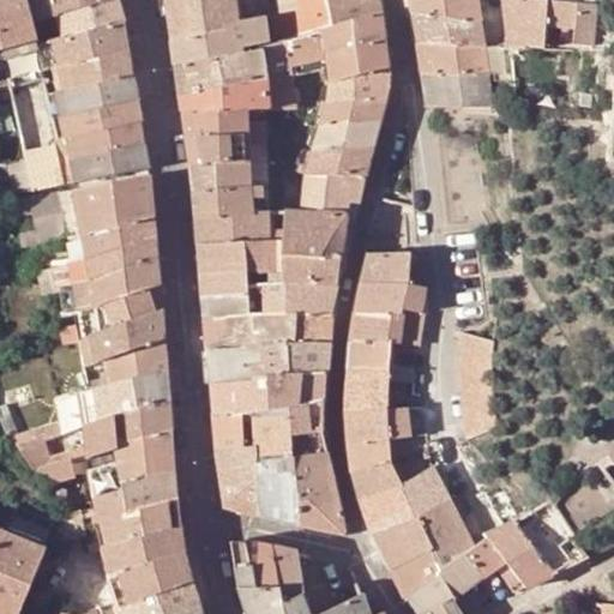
[(55,142),(59,138),(54,120),(49,96),(46,84),(43,72),(44,72),(37,46),(32,23),(26,0),(0,0),(0,41),(1,50),(8,84),(30,184),(31,192),(62,186),(55,142)]
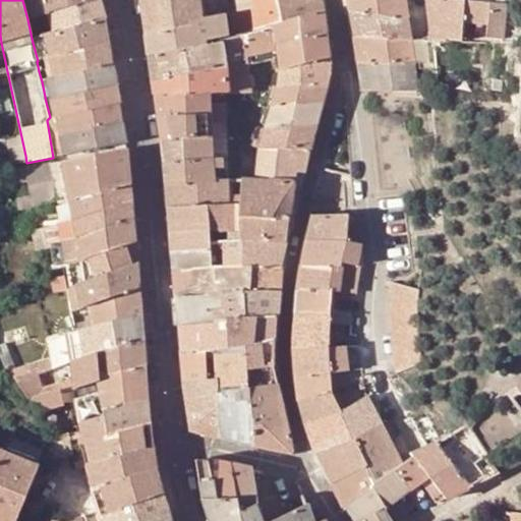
[(22,0),(27,19),(48,14),(49,14),(45,0),(22,0)]
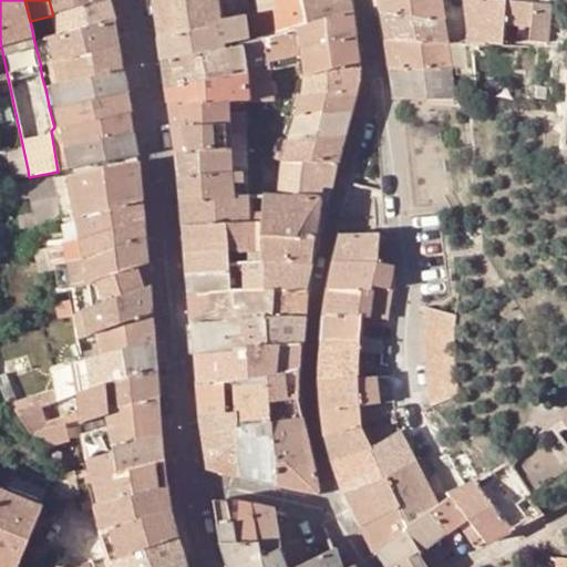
[(49,0),(53,16),(109,1),(107,0),(49,0)]
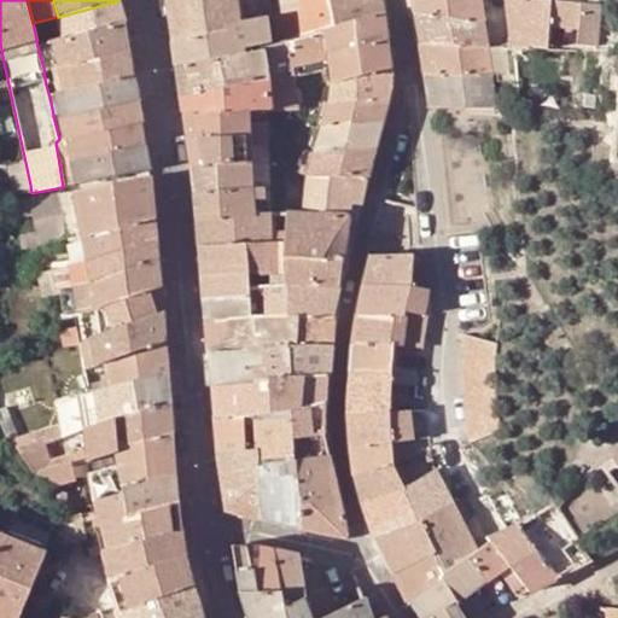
[(165,0),(172,42),(238,30),(237,23),(264,17),(272,16),(275,47),(291,42),(330,29),(325,0),(165,0)]
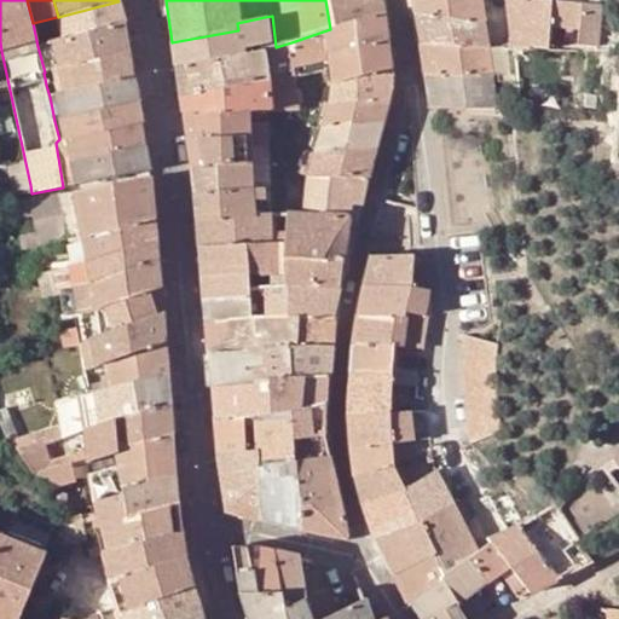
[(325,0),(330,29),(385,12),(381,0),(325,0)]
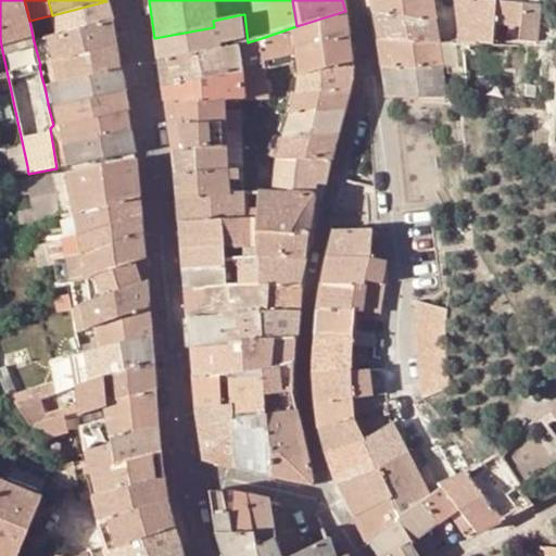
[(431,0),(370,0),(373,12),(434,19),(431,0)]
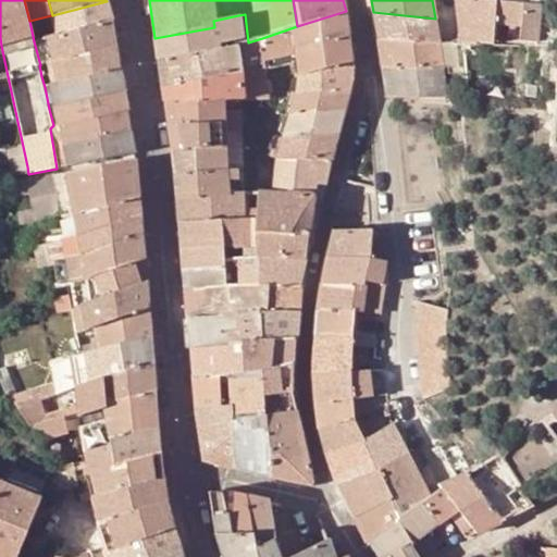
[(521,25),(540,26),(541,4),(495,1),(487,0),(455,0),(458,20),(494,23),(508,24),(521,25)]
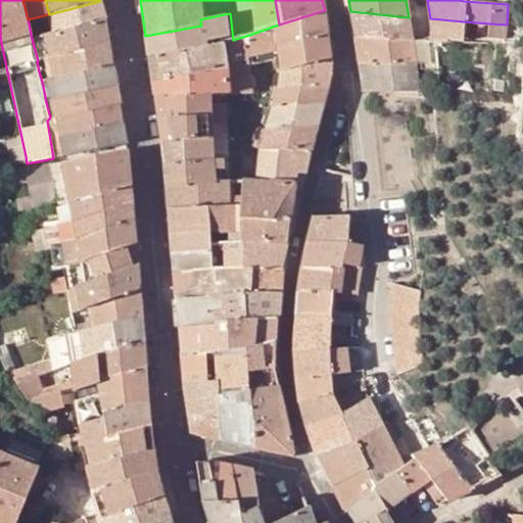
[(49,14),(48,14),(53,34),(105,20),(100,1),(49,14)]
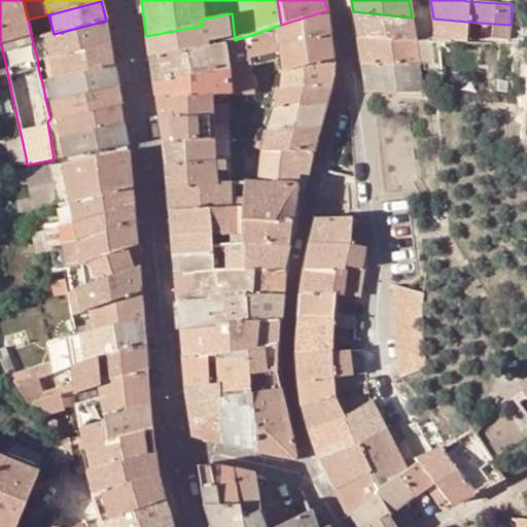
[(282,58),(284,71),(334,59),(327,10),(281,25),(248,36),(252,65),(282,58)]
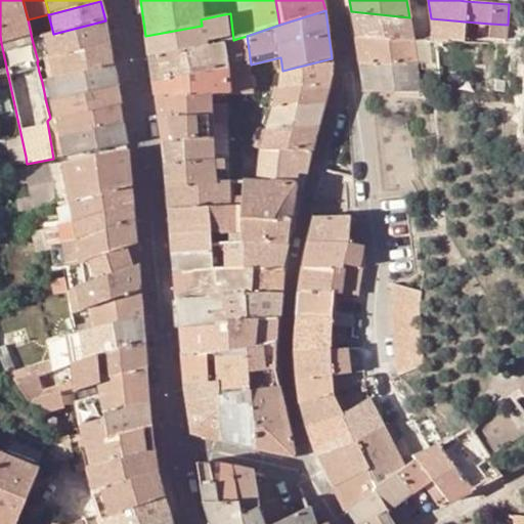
[(413,40),(409,17),(351,11),(356,38),(413,40)]
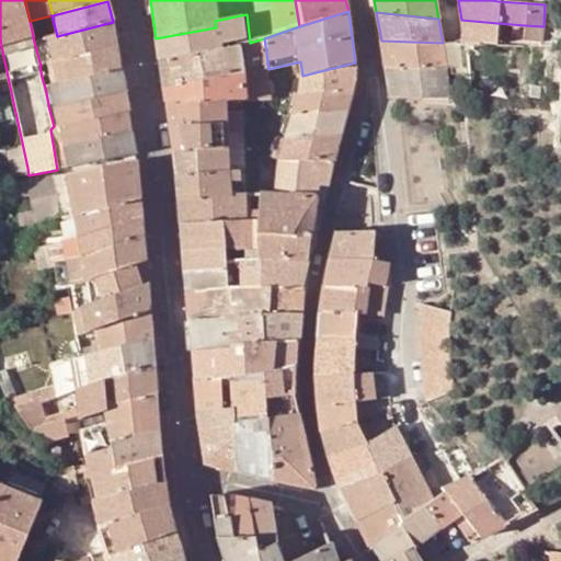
[(30,21),(34,42),(57,36),(52,15),(30,21)]
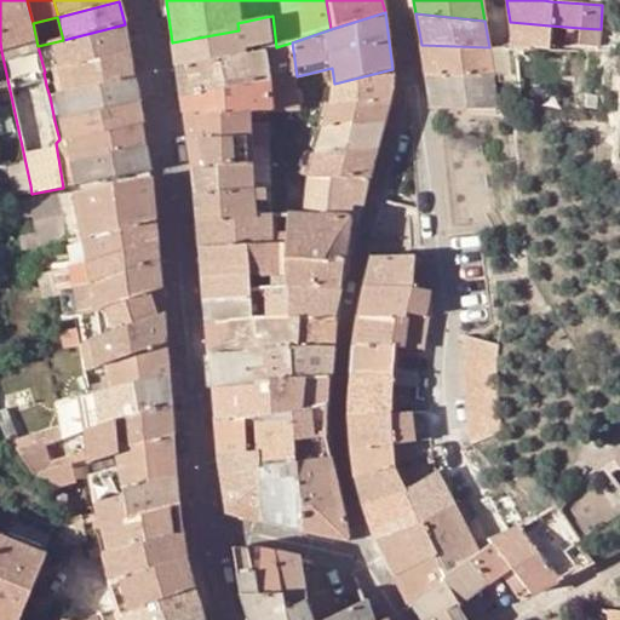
[(176,69),(260,52),(270,50),(265,17),(237,23),(239,30),(172,42),(176,69)]
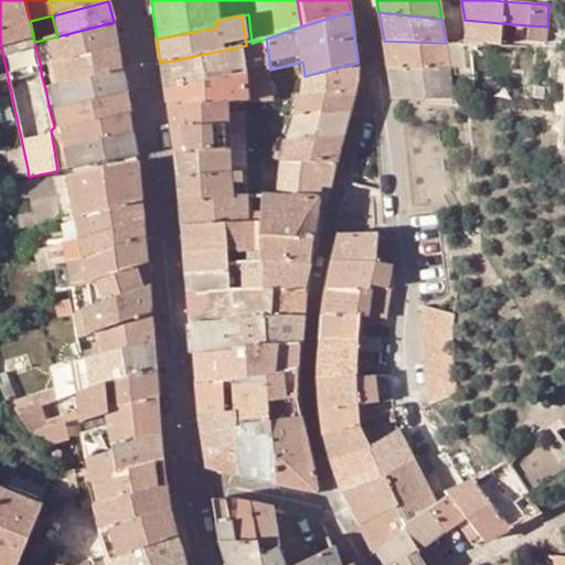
[(500,40),(501,23),(465,20),(467,39),(483,40),(483,39),(500,40)]
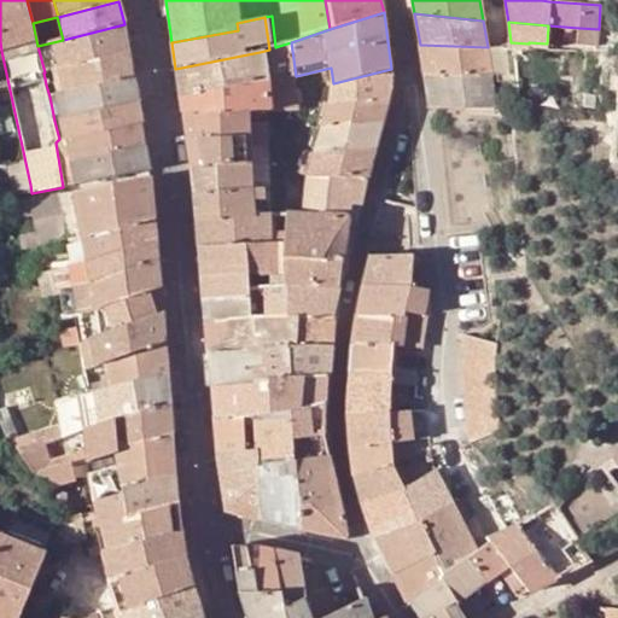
[(124,24),(63,40),(38,46),(45,73),(51,71),(128,51),(124,24)]
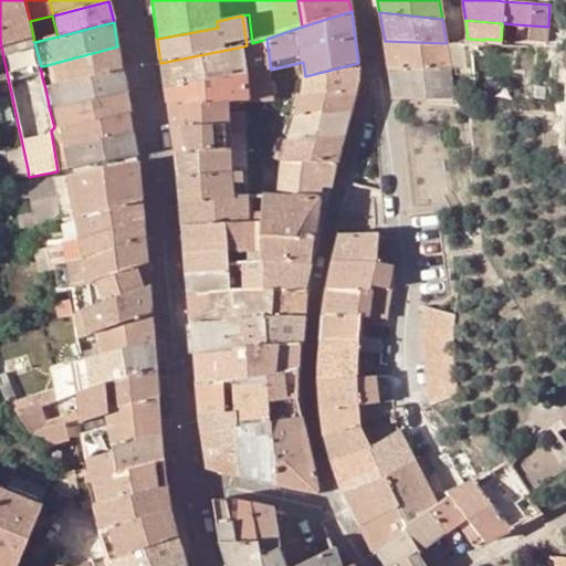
[(530,25),(528,41),(546,42),(548,27),(530,25)]
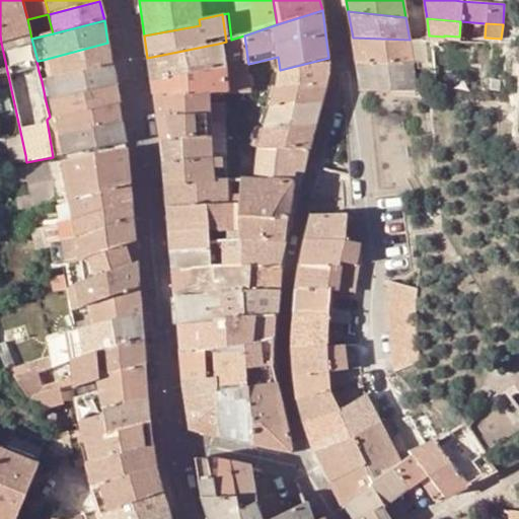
[(147,58),(151,81),(248,64),(244,35),(231,40),(226,42),(218,44),(147,58)]
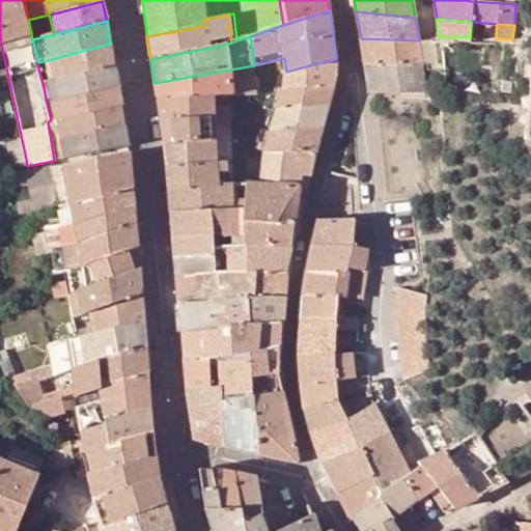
[(361,38),(365,65),(422,63),(419,40),(361,38)]
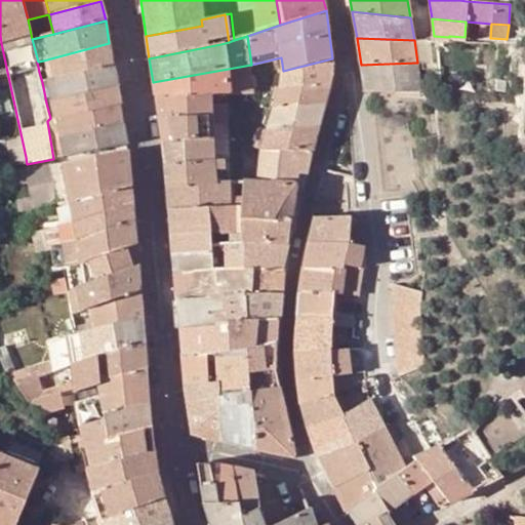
[(430,41),(414,40),(417,63),(433,63),(430,41)]
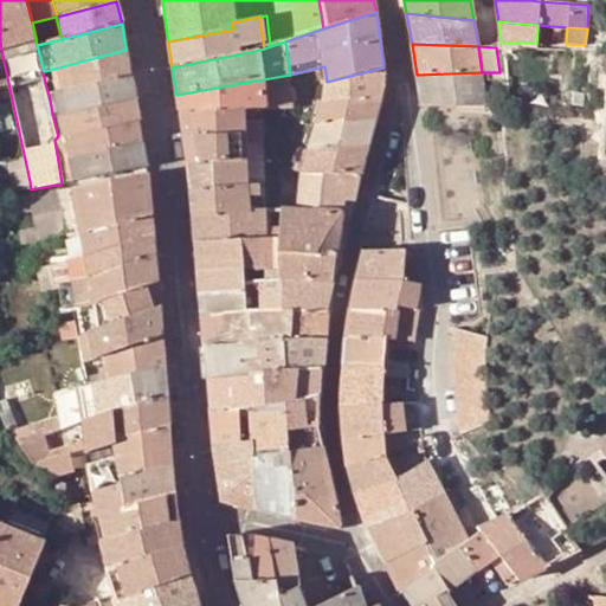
[(50,70),(56,92),(130,75),(126,50),(50,70)]
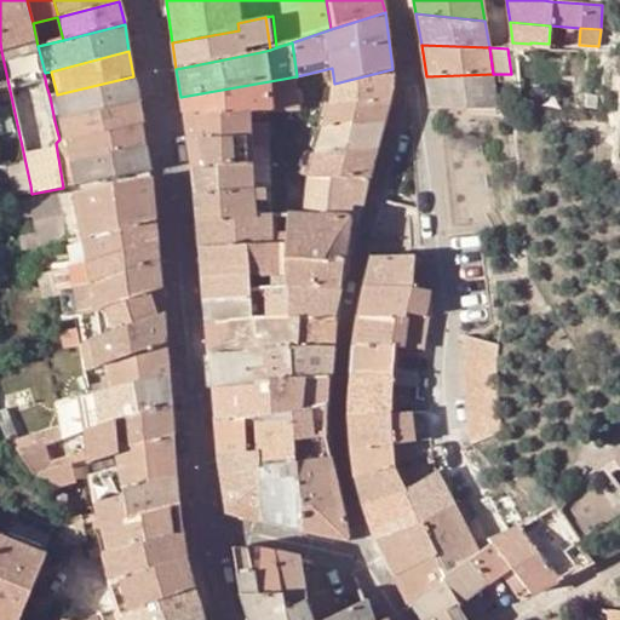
[(334,84),(331,102),(389,98),(391,87),(392,69),(334,84)]
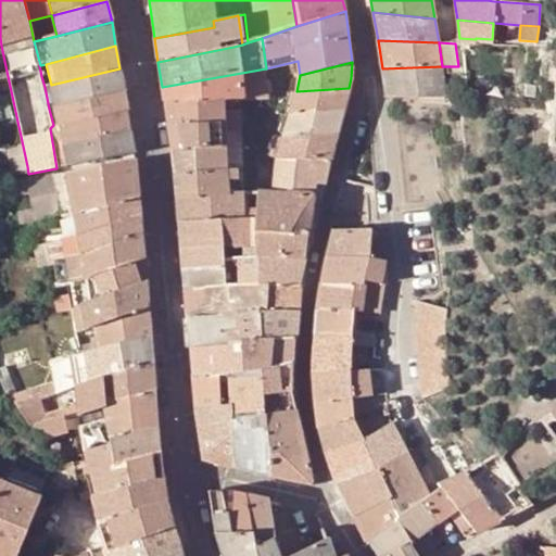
[(49,86),(51,85),(46,64),(40,65),(39,65),(41,76),(46,75),(49,86)]
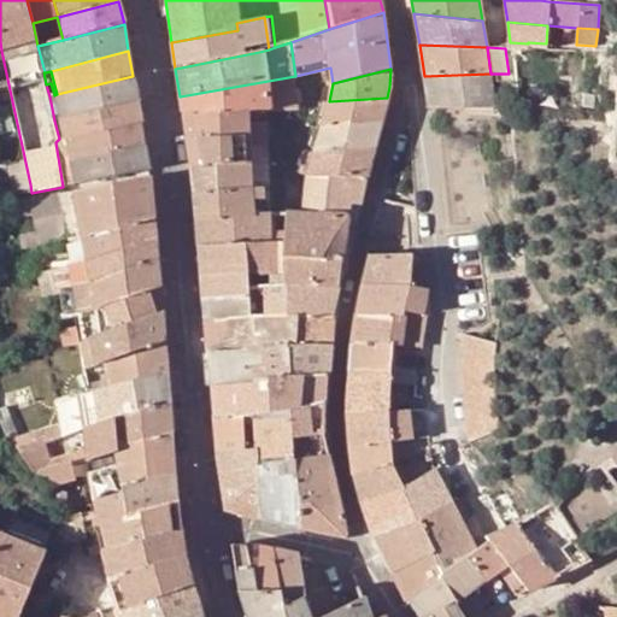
[(495,107),(491,74),(424,76),(430,107),(495,107)]
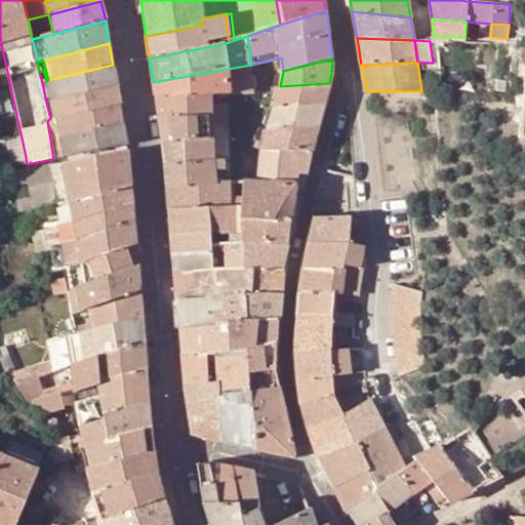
[(48,80),(52,102),(117,86),(113,65),(48,80)]
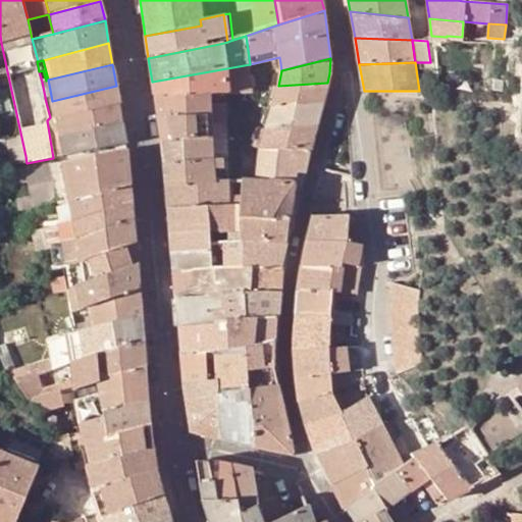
[(209,96),(252,92),(250,64),(152,82),(154,97),(209,96)]
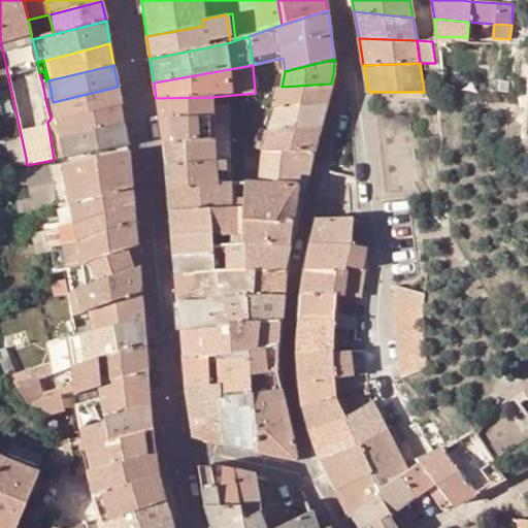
[(46,103),(53,102),(48,80),(46,81),(42,83),(46,103)]
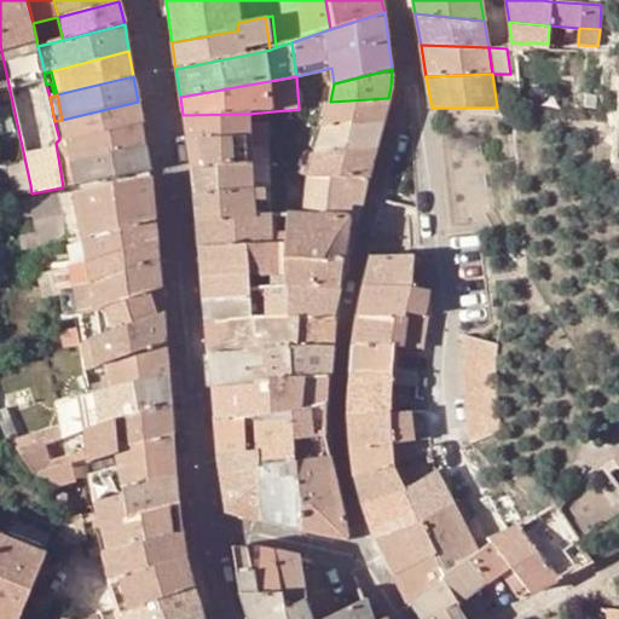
[(330,102),(323,127),(381,123),(388,98),(330,102)]
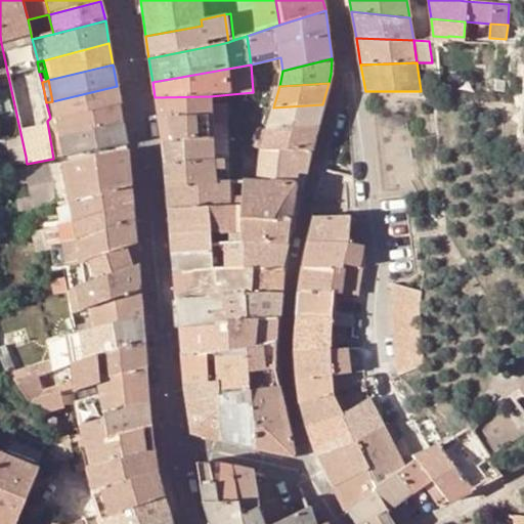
[(120,105),(117,86),(52,101),(56,119),(57,119),(120,105)]
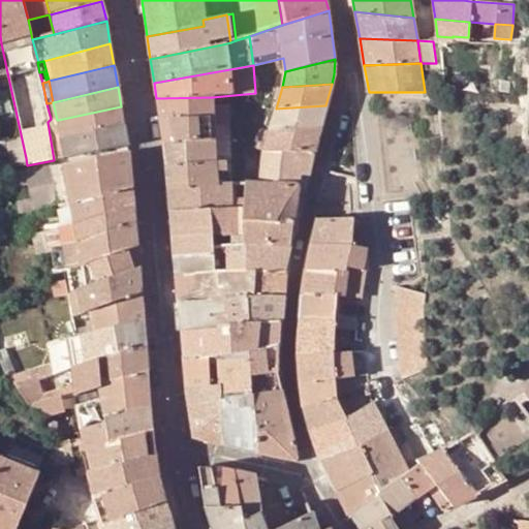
[(159,120),(211,117),(211,124),(215,124),(228,123),(227,102),(212,103),(212,97),(156,98),(159,120)]
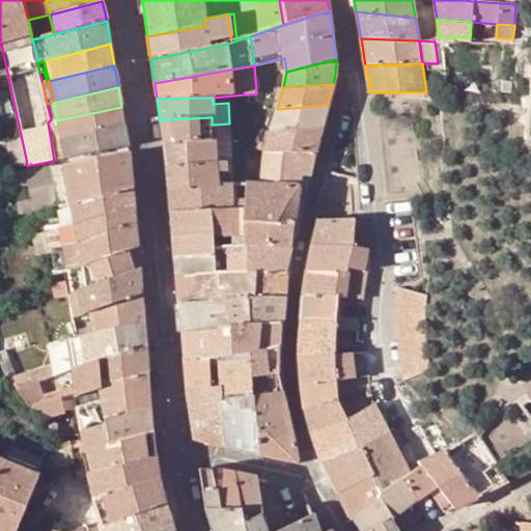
[(47,104),(51,119),(57,120),(53,103),(47,104)]
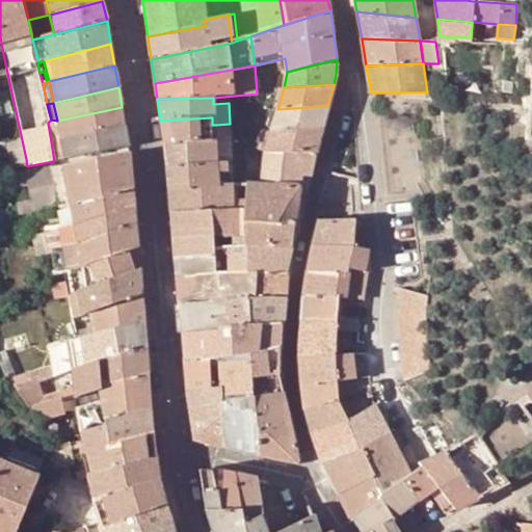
[(277,109),(271,130),(321,130),(327,106),(277,109)]
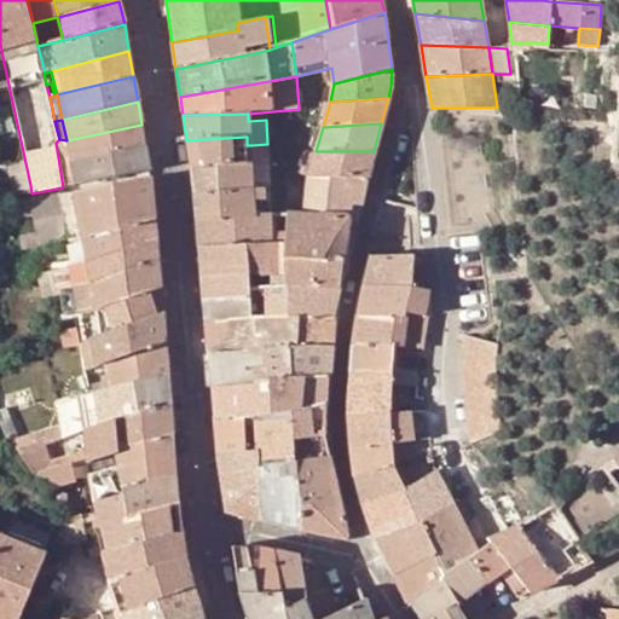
[(68,140),(73,162),(146,148),(142,125),(68,140)]
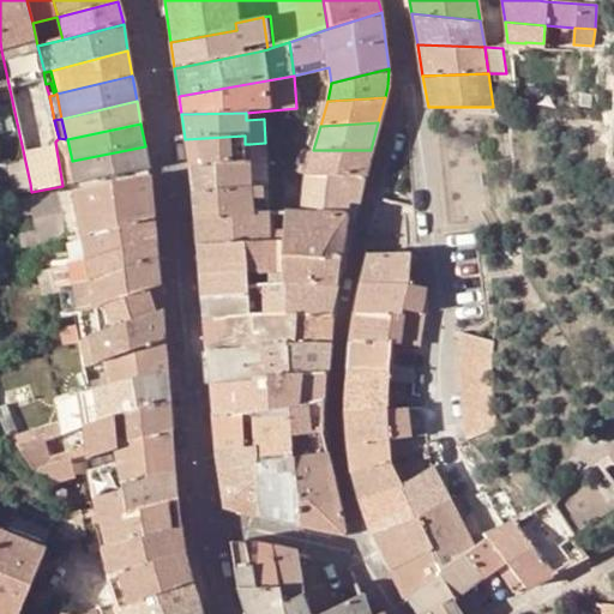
[(246,164),(245,144),(245,136),(185,139),(190,166),(246,164)]
